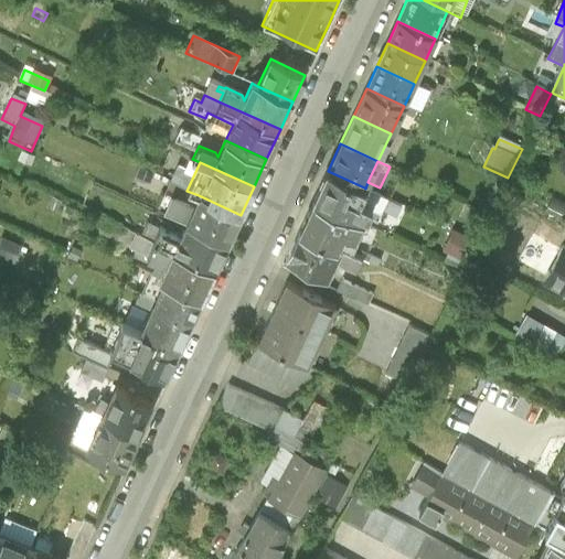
[(152,174),(136,167),(129,181),(148,184),(152,174)]
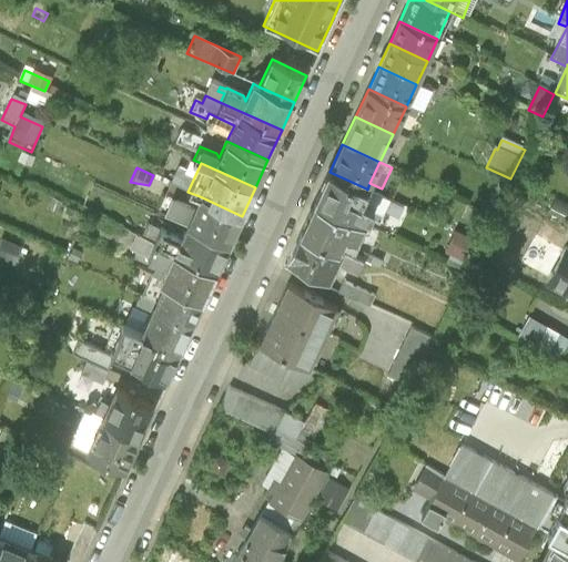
[(330,172),(315,202),(365,225),(373,210),(359,203),(366,188),(330,172)]
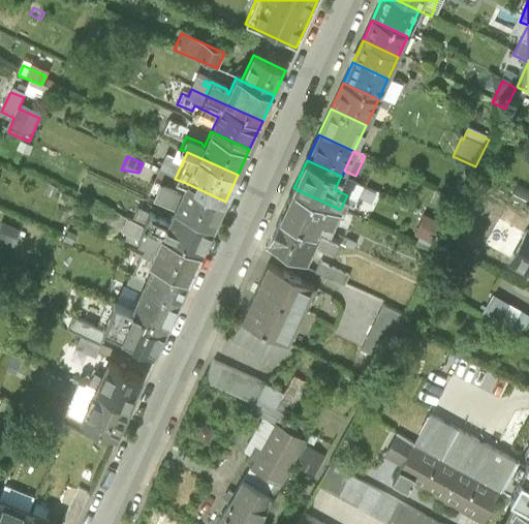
[(214,227),(225,202),(186,183),(182,194),(154,182),(148,197),(175,210),(214,227)]
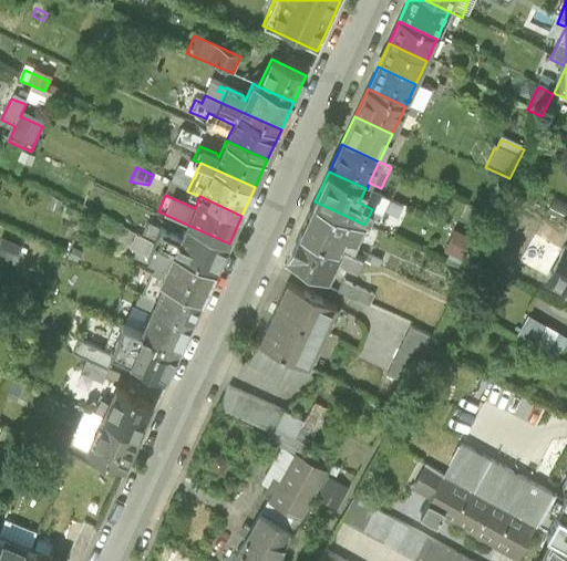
[(61,205),(50,198),(44,209),(55,215),(61,205)]
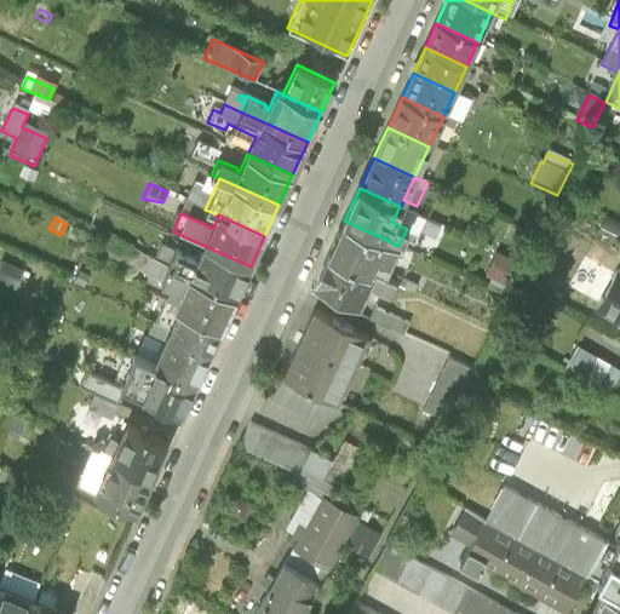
[(386,273),(399,246),(344,221),(328,254),(383,280),(386,273)]
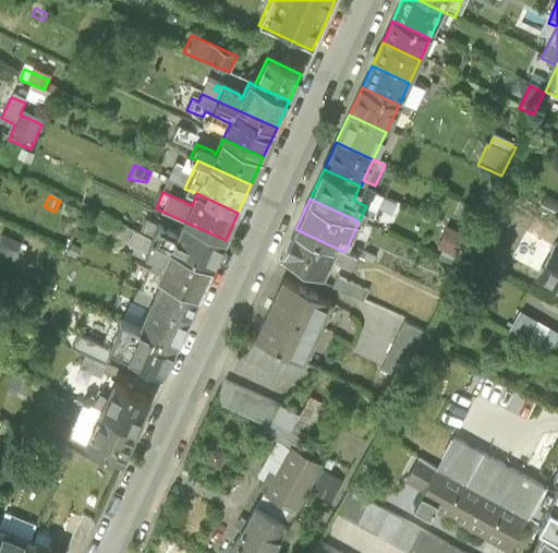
[(557,207),(557,205),(545,200),(537,213),(552,220),(557,207)]
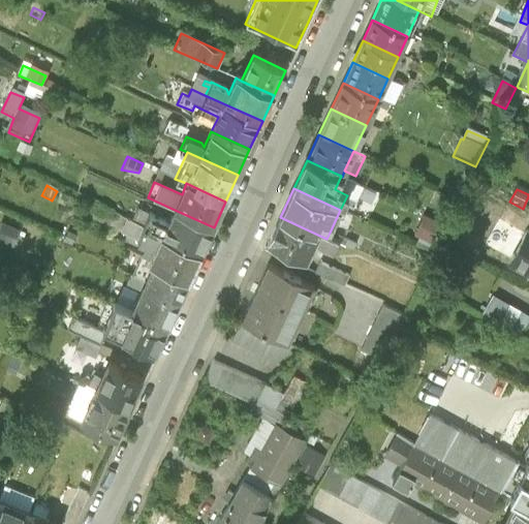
[(440,194),(434,208),(446,214),(453,199),(440,194)]
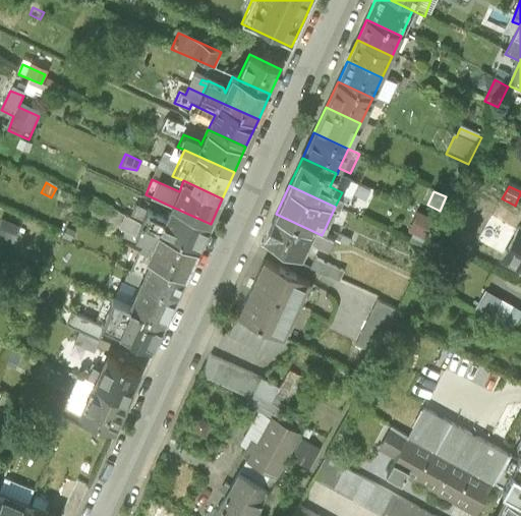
[(197,249),(211,224),(172,207),(166,221),(164,217),(148,210),(141,224),(197,249)]
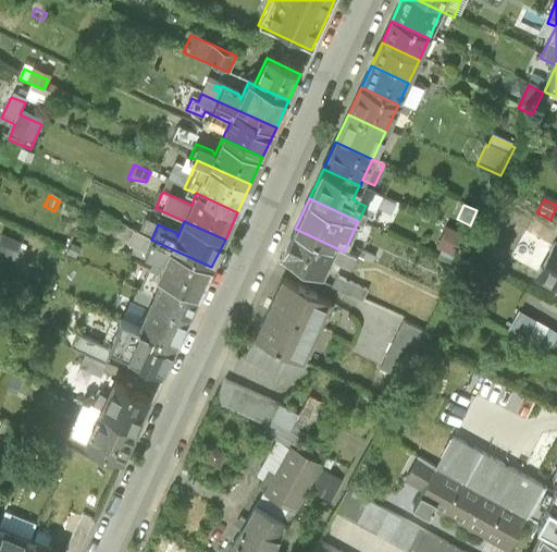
[(445,227),(434,248),(461,261),(472,240),(445,227)]
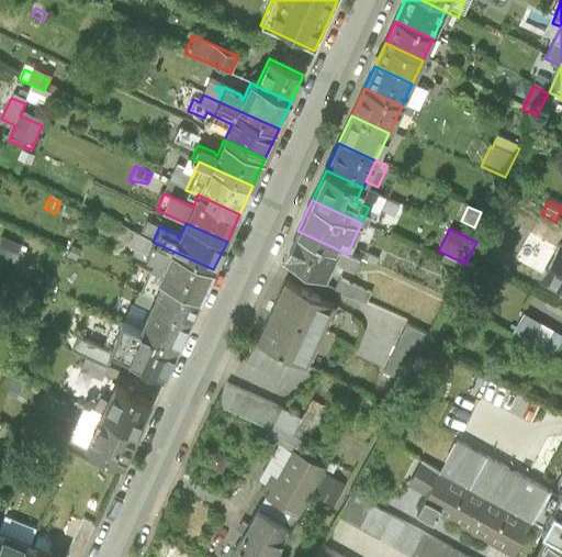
[(364,262),(347,254),(298,231),(284,258),(325,278),(326,276),(330,279),(334,271),(329,269),(334,260),(353,270),(358,263),(364,266),(367,263),(364,262)]
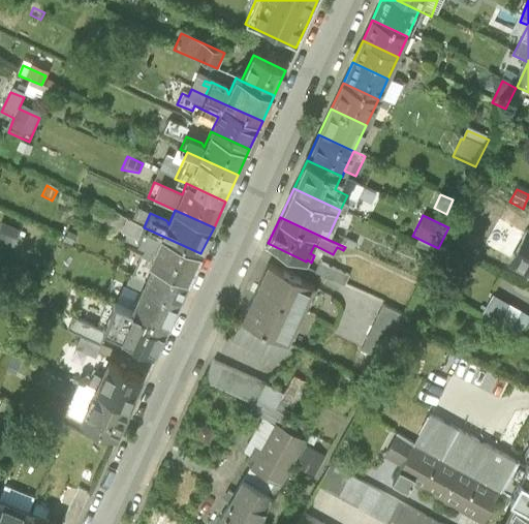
[(188,280),(200,253),(144,227),(126,220),(120,234),(146,246),(141,258),(188,280)]
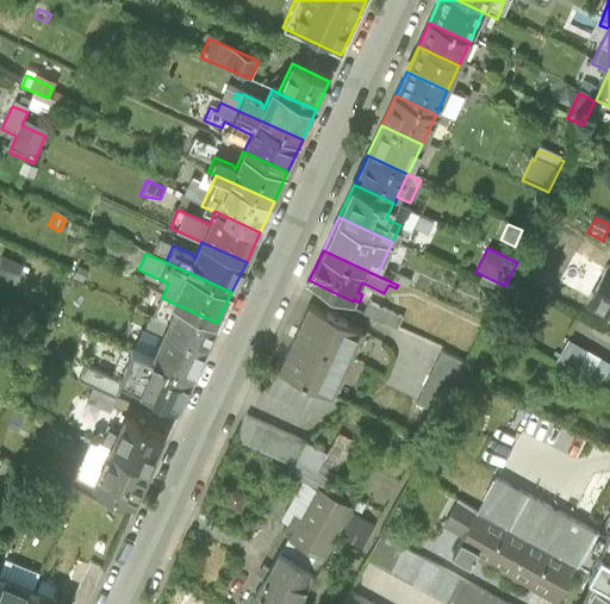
[(0,261),(0,284),(14,291),(23,271),(0,261)]
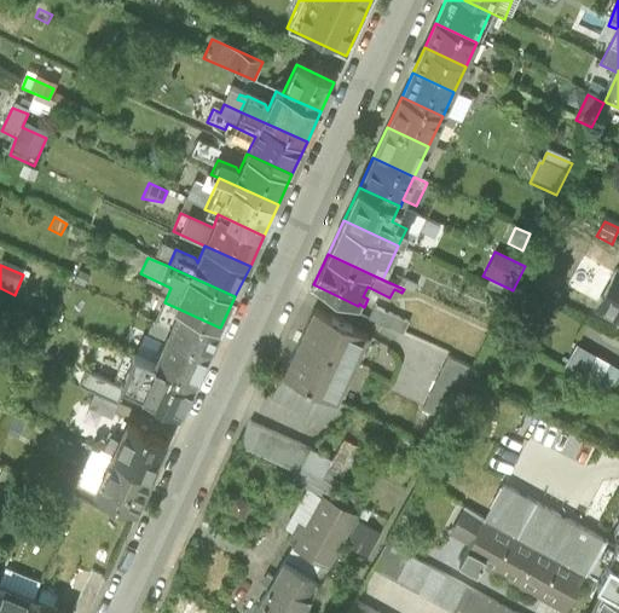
[(87,277),(76,272),(71,284),(81,289),(87,277)]
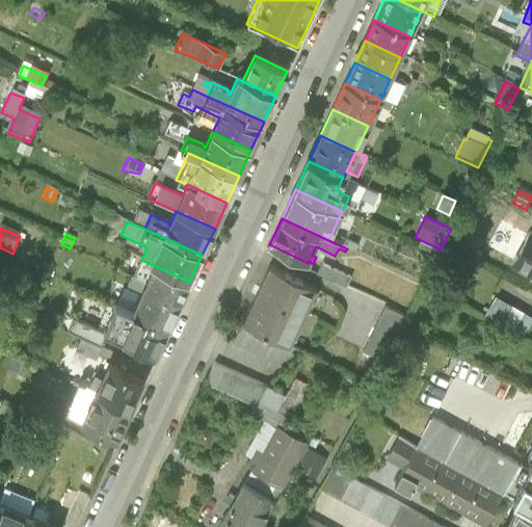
[(357,245),(331,234),(328,240),(345,247),(345,245),(355,251),(357,245)]
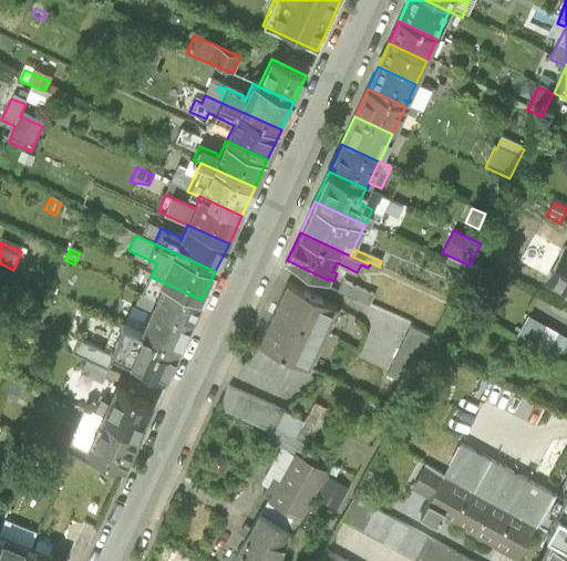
[(545,284),(566,297),(566,252),(564,251),(545,284)]
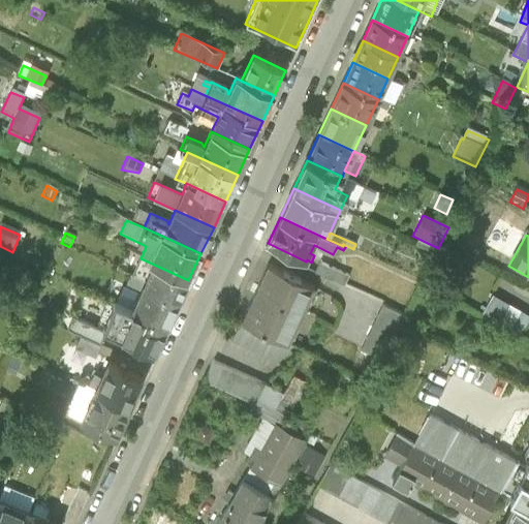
[(180,299),(188,280),(141,258),(131,277),(180,299)]
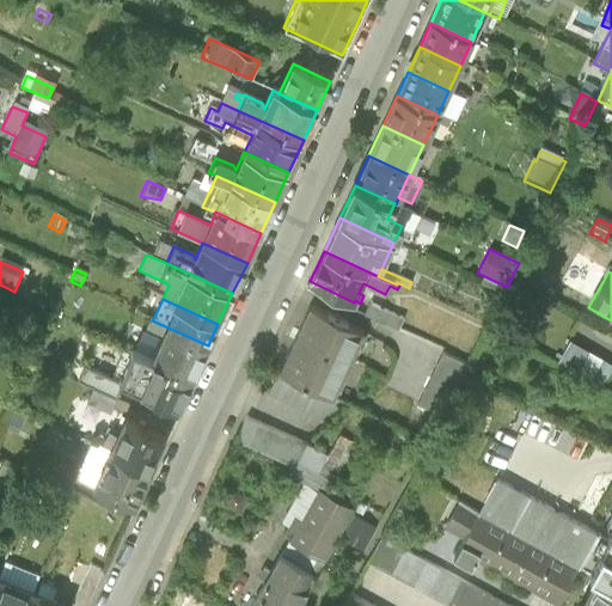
[(403,319),(371,304),(365,317),(397,332),(403,319)]
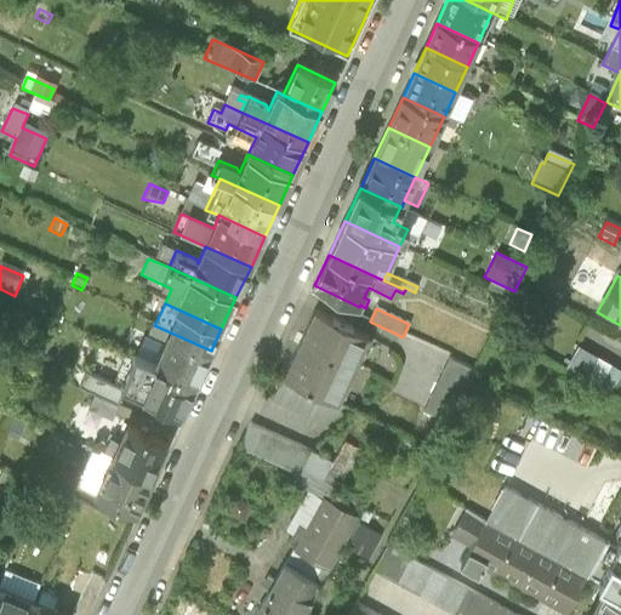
[(314,312),(284,377),(340,403),(370,337),(314,312)]
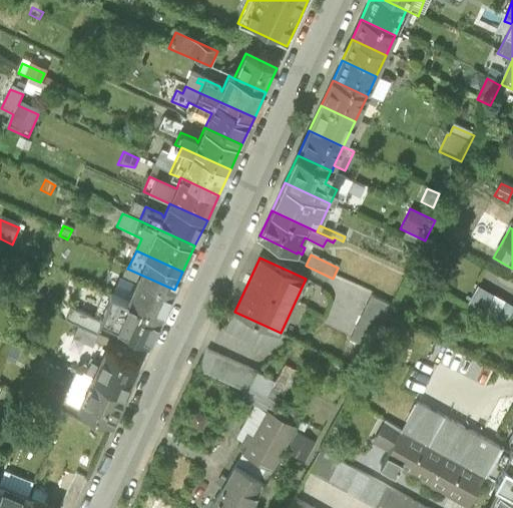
[(158,324),(174,290),(127,269),(114,297),(140,308),(137,314),(158,324)]
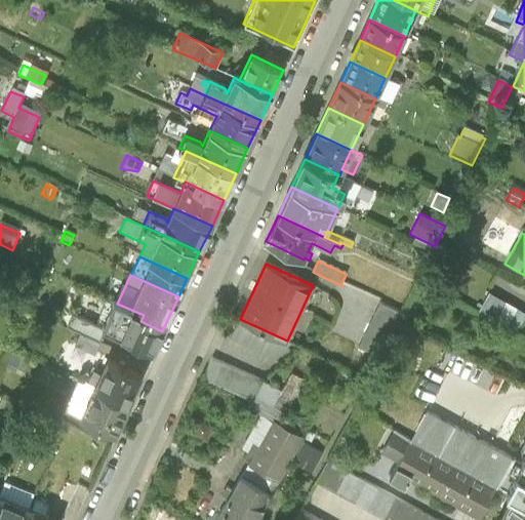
[(524,313),(488,293),(478,313),(515,333),(524,314),(524,313)]
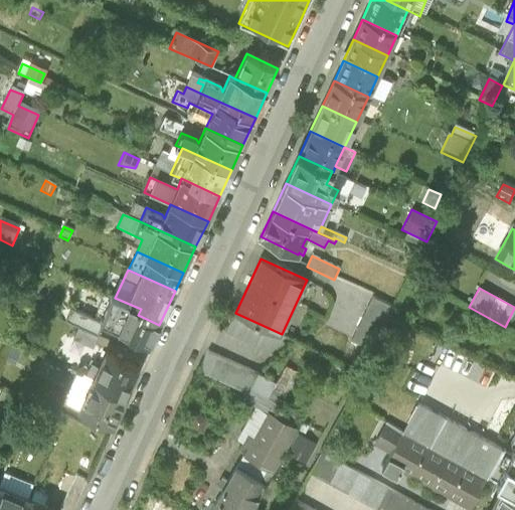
[(149,346),(159,325),(138,315),(141,309),(115,298),(111,296),(100,322),(104,324),(104,325),(117,331),(116,331),(149,346)]
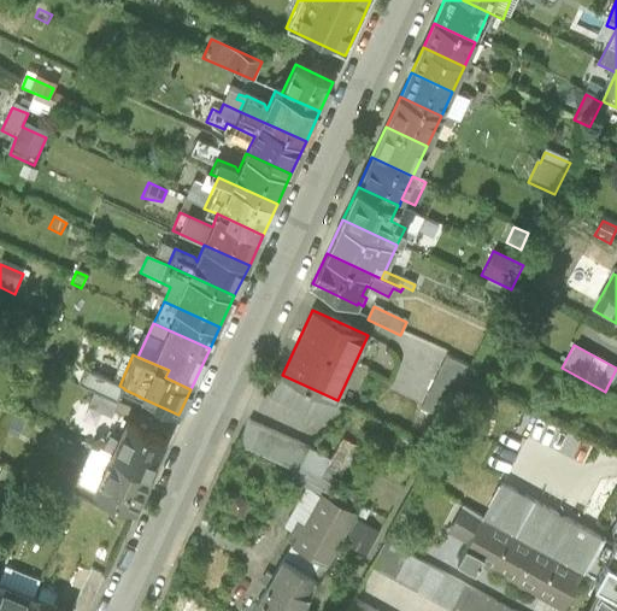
[(472,369),(442,356),(417,409),(447,422),(472,369)]
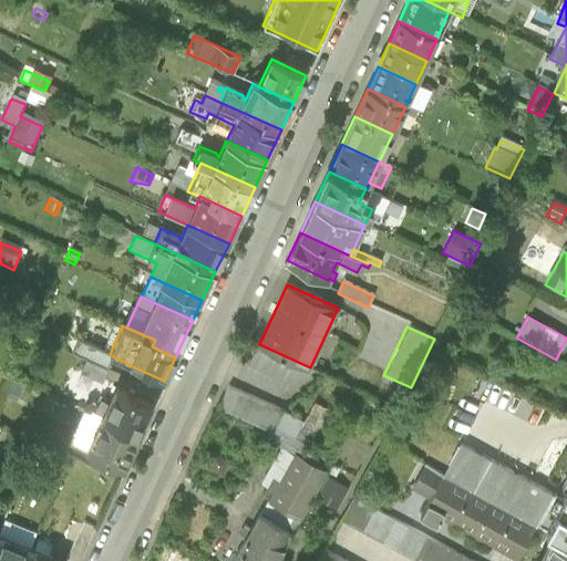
[(72,354),(88,361),(107,371),(114,357),(114,356),(110,354),(78,340),(72,354)]
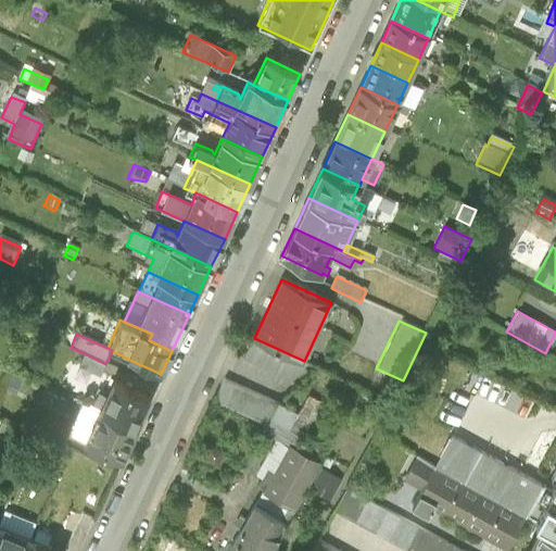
[(304,361),(254,338),(243,361),(299,387),(310,364),(304,361)]
